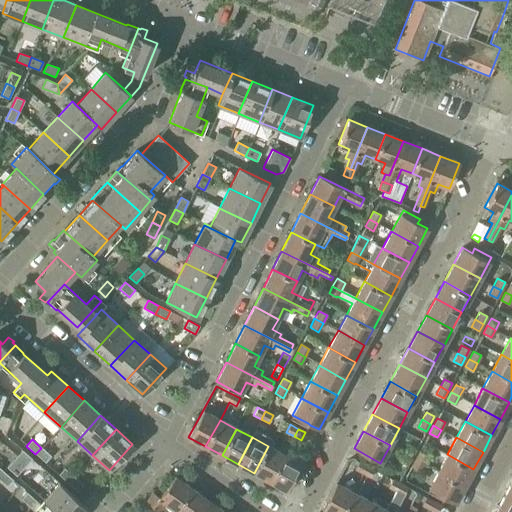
[(254,473),(271,482),(288,447),(282,444),(278,451),(268,446),(254,473)]
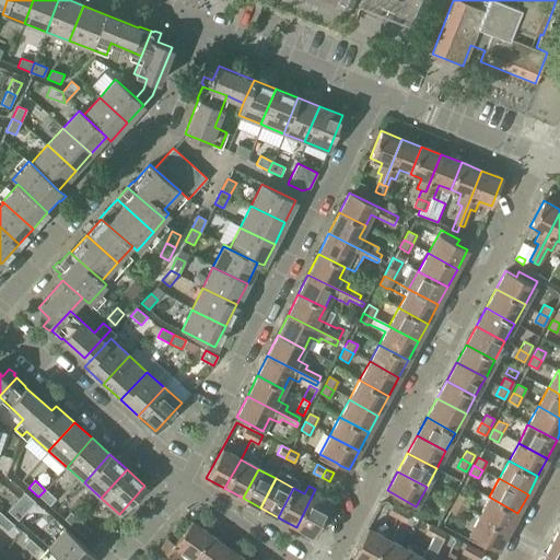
[(446,487),(442,496),(451,500),(455,491),(446,487)]
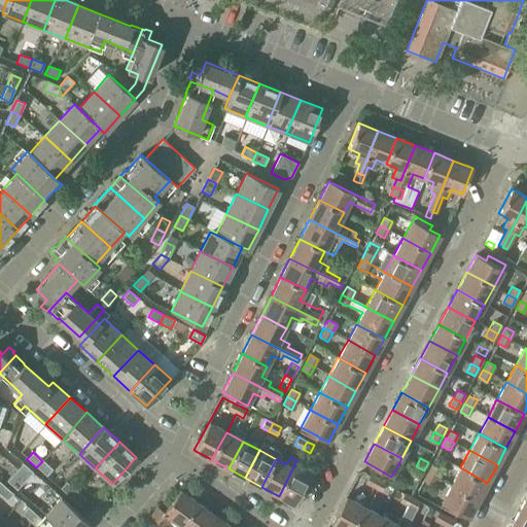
[(296,460),(279,496),(294,504),(309,477),(303,473),(307,466),(296,460)]
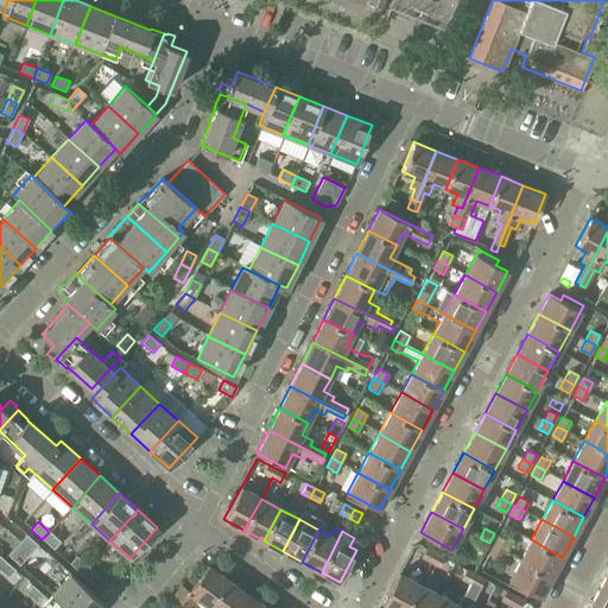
[(49,532),(42,539),(54,550),(61,542),(49,532)]
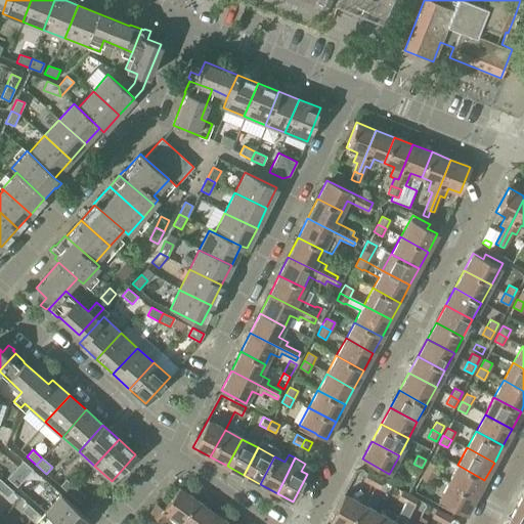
[(33,470),(23,461),(6,478),(16,487),(33,470)]
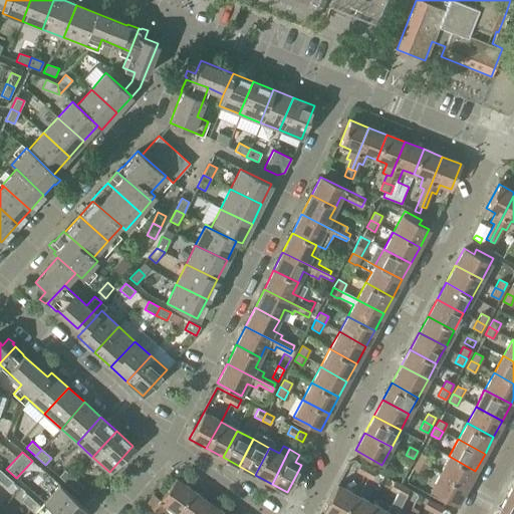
[(421,453),(417,461),(425,465),(429,458),(421,453)]
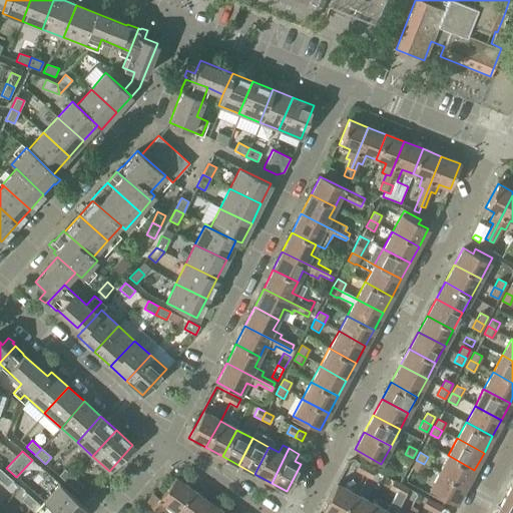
[(413,458),(405,454),(401,461),(409,466),(413,458)]
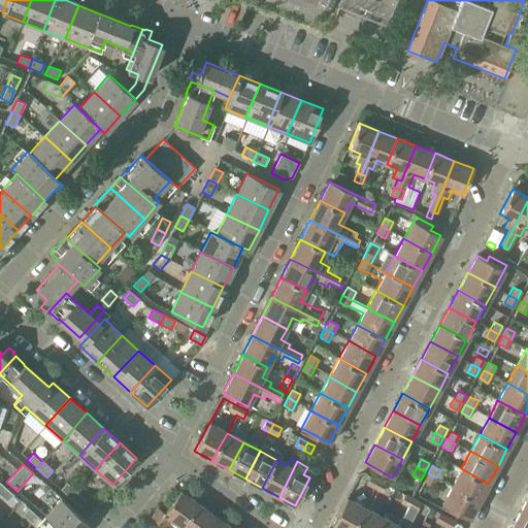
[(461,468),(452,487),(479,501),(488,484),(461,468)]
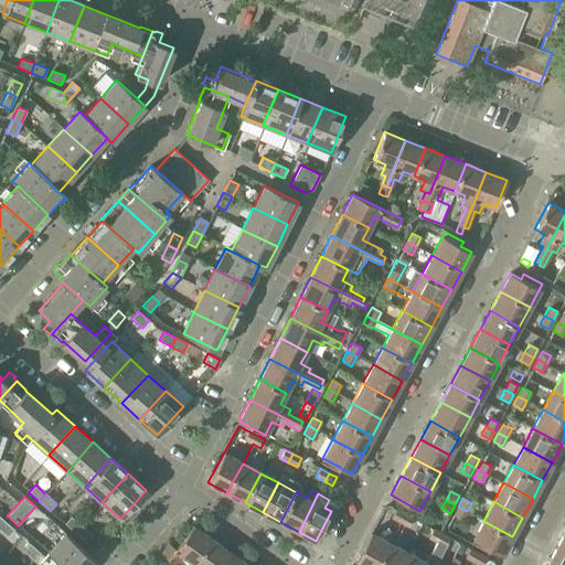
[(467,511),(458,507),(454,515),(462,520),(467,511)]
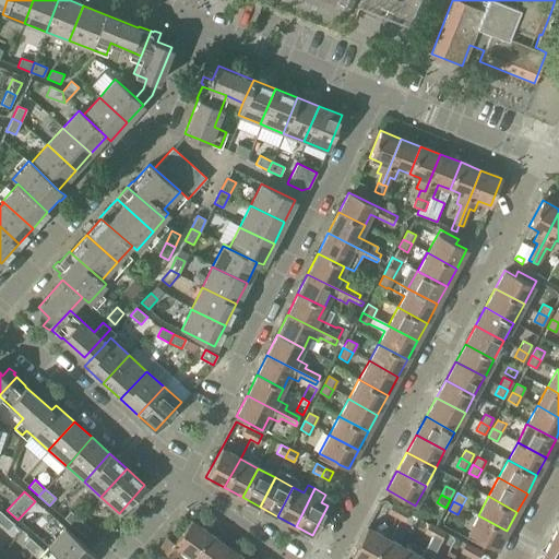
[(388,512),(395,516),(401,508),(392,503),(388,512)]
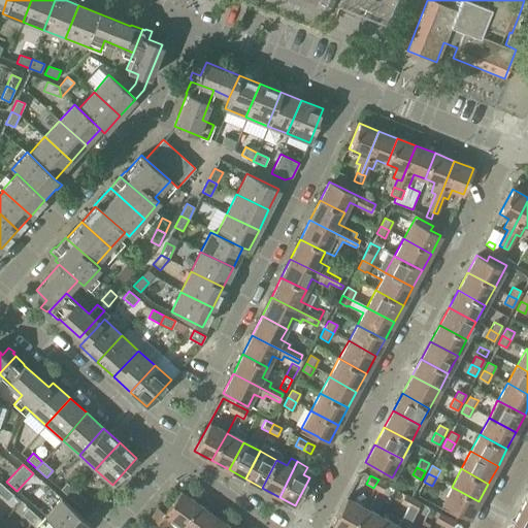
[(378,480),(373,488),(382,492),(386,484),(378,480)]
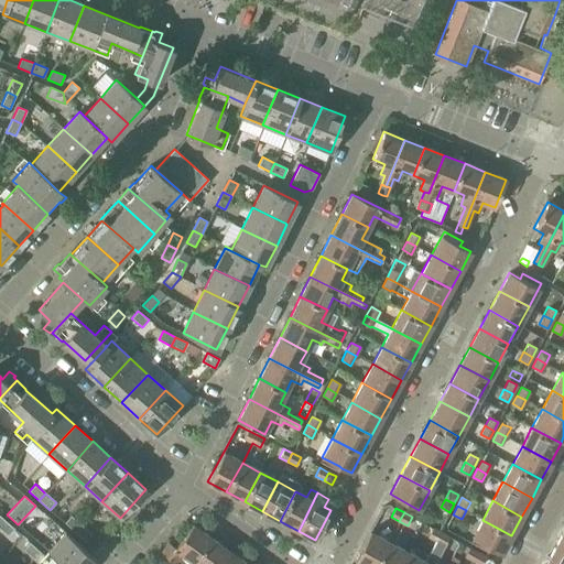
[(14,529),(0,516),(0,529),(8,535),(14,529)]
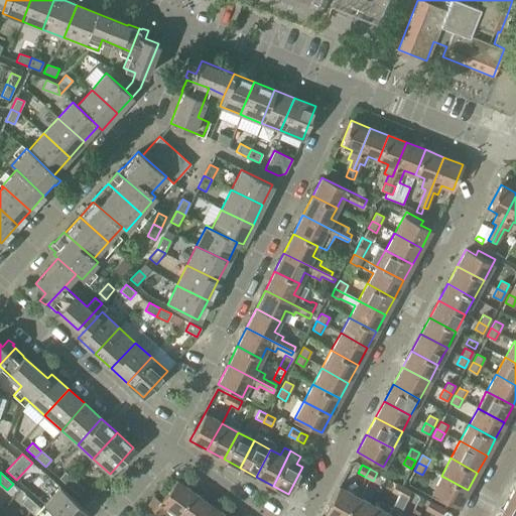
[(58,478),(68,487),(74,481),(65,472),(58,478)]
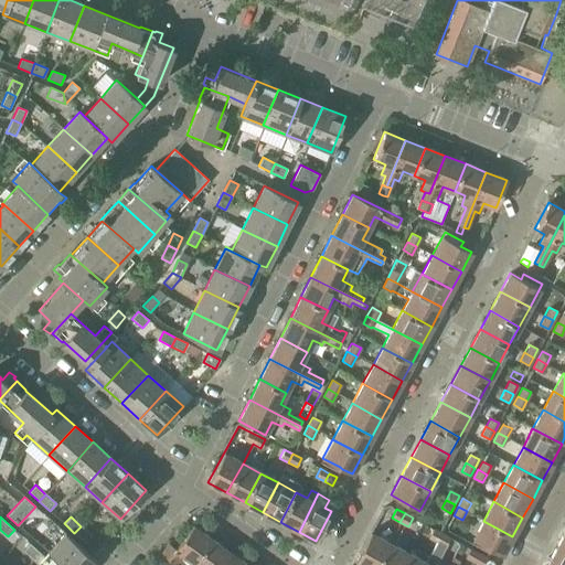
[(512,536),(483,521),(470,544),(488,553),(490,548),(502,555),(512,536)]
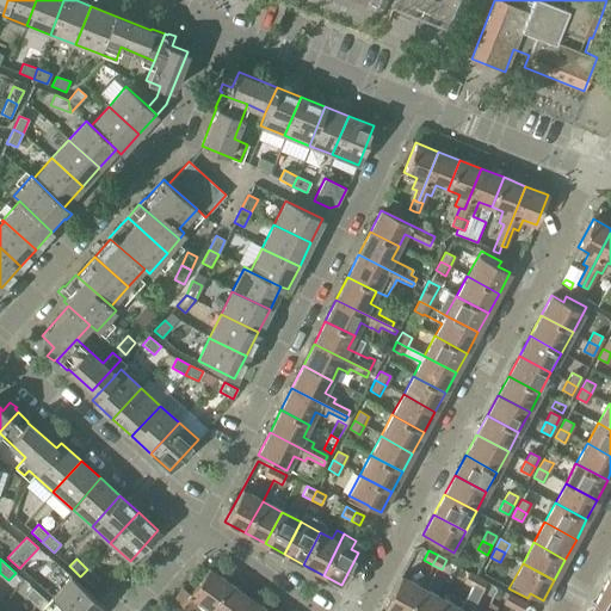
[(198,602),(209,610),(228,584),(208,568),(190,593),(181,588),(174,599),(191,610),(198,602)]
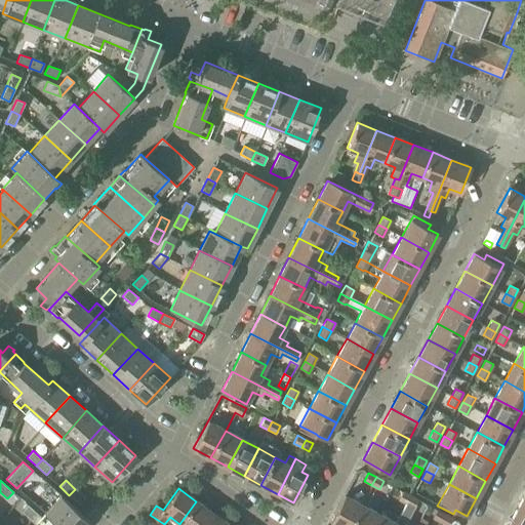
[(75,489),(69,495),(79,503),(85,497),(75,489)]
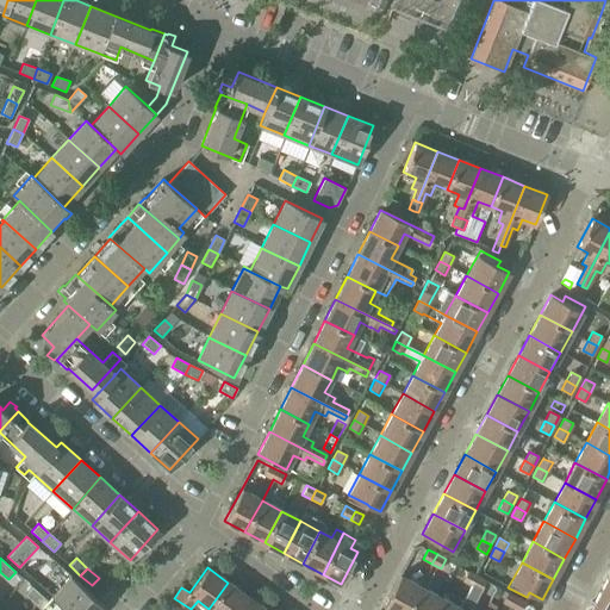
[(434,609),(458,609),(477,576),(468,571),(455,595),(459,596),(454,604),(441,597),(434,609)]
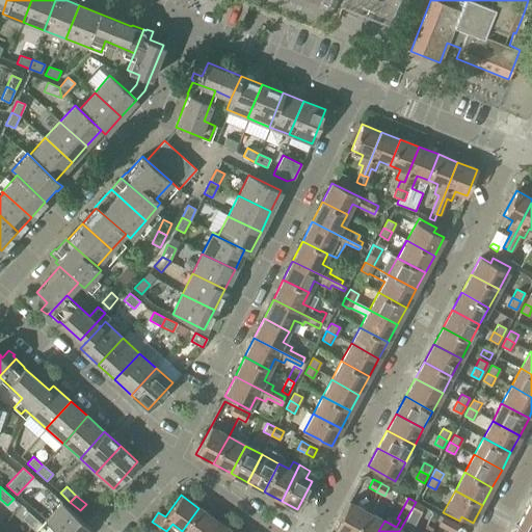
[(36,531),(82,531),(88,526),(83,522),(60,502),(35,531),(36,531)]
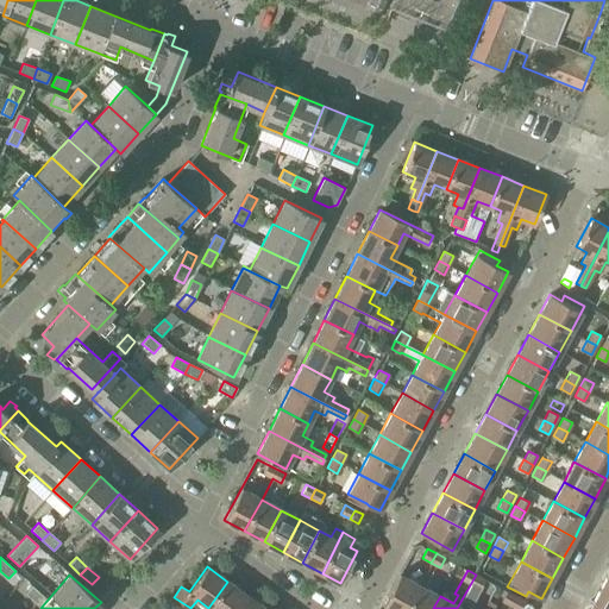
[(382,606),(388,608),(406,608),(420,585),(399,575),(382,606)]
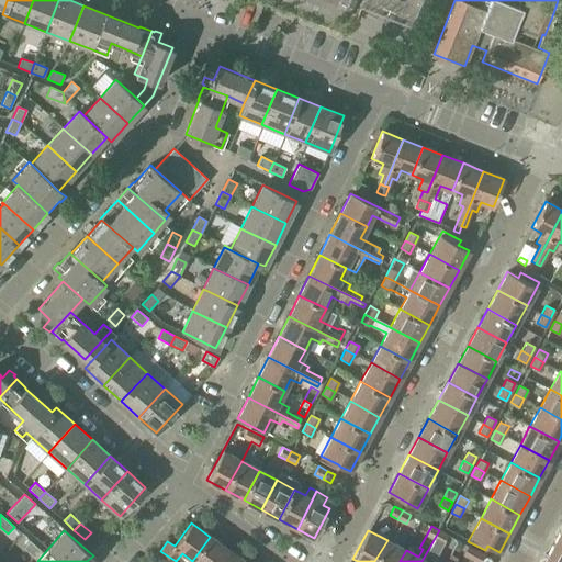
[(422,561),(430,561),(433,559),(434,560),(448,535),(439,530),(422,561)]
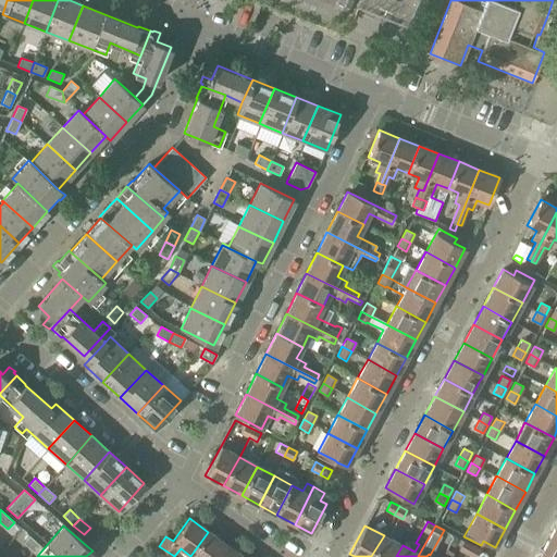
[(218,556),(226,545),(208,532),(190,556),(193,556),(218,556)]
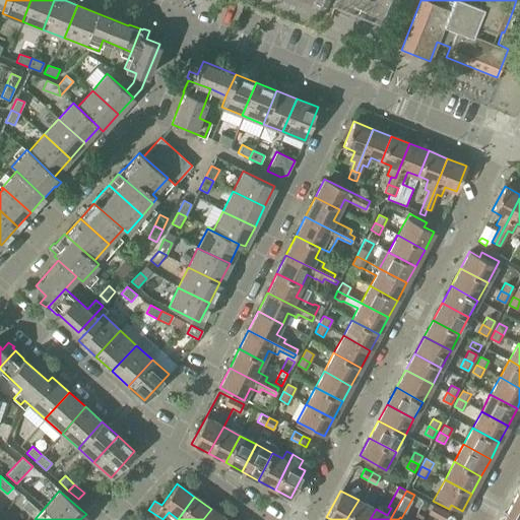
[(37,509),(27,500),(21,507),(30,516),(37,509)]
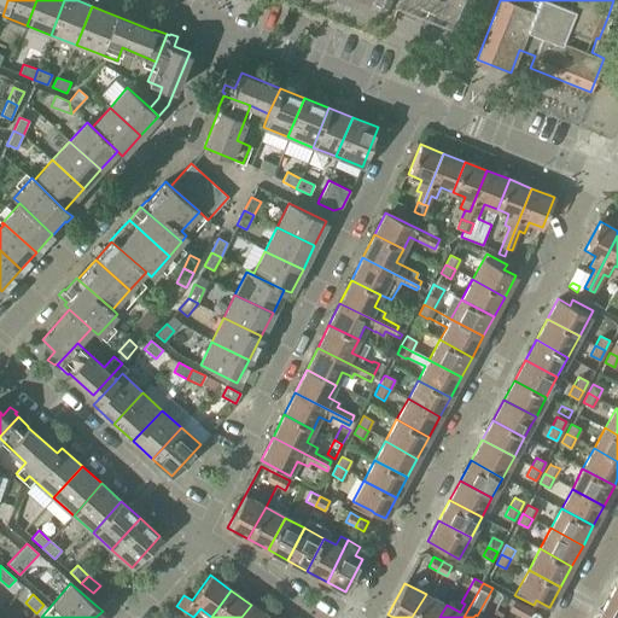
[(412,617),(439,617),(447,605),(426,594),(412,617)]
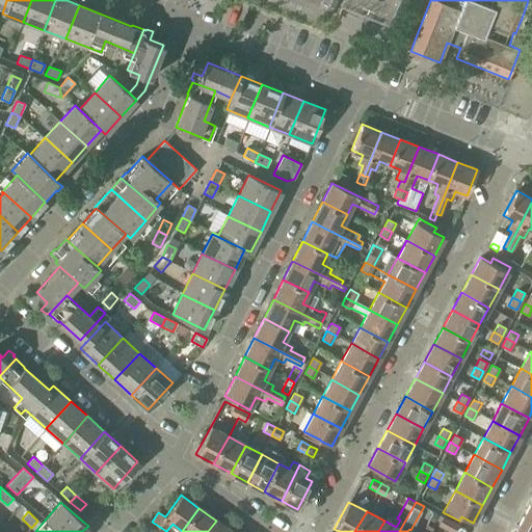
[(531,531),(531,520),(524,515),(514,531),(531,531)]
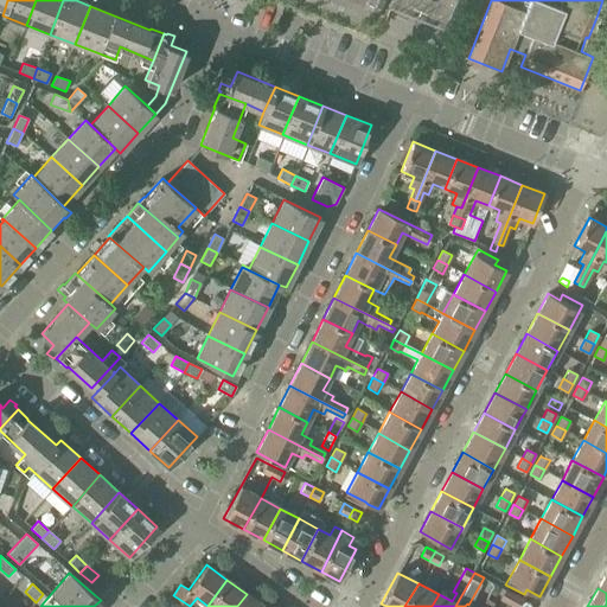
[(499,599),(509,604),(513,594),(505,589),(499,599)]
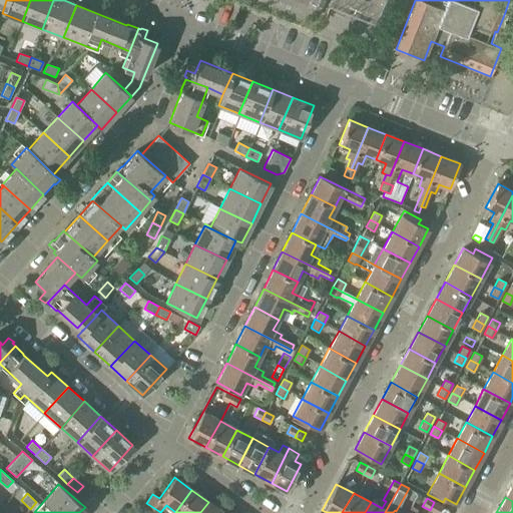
[(200,512),(223,512),(208,502),(200,512)]
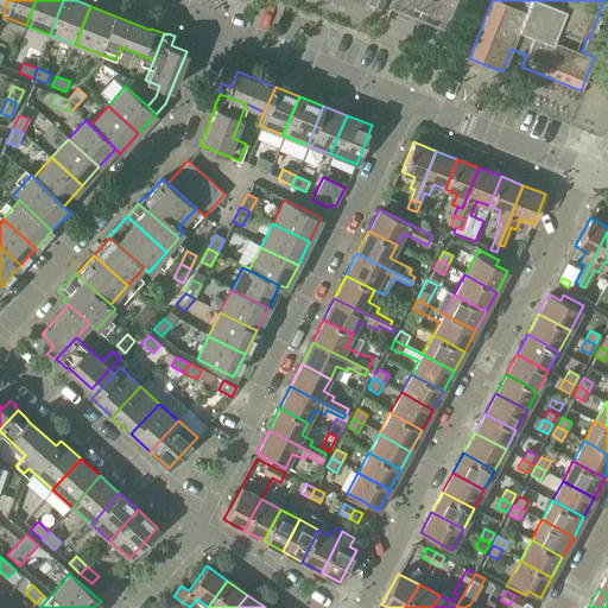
[(514,595),(510,605),(515,607),(519,607),(524,600),(514,595)]
